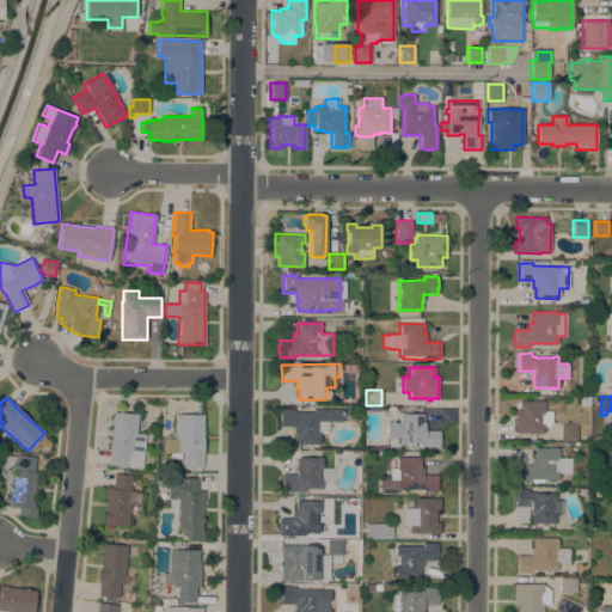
[(544,401),(544,414),(540,414),(540,423),(544,423),(544,433),(514,433),(515,410),(519,410),(519,401),(544,401)]
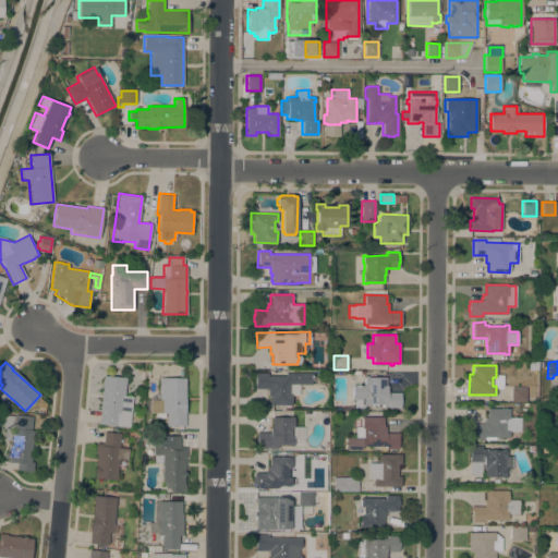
[(291,404),(269,404),(269,402),(269,398),(269,396),(268,396),(268,388),(255,388),(255,373),(267,373),(267,376),(286,376),(286,372),(312,373),(312,384),(300,384),(300,395),(292,395),(292,384),(289,384),(289,393),(291,393),(291,404)]
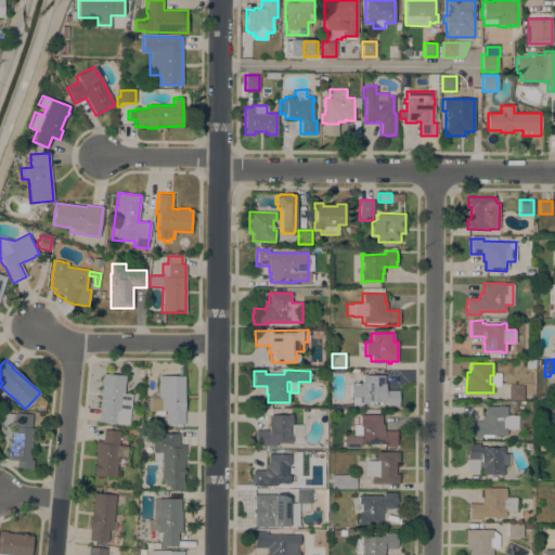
[(128,424),(98,422),(99,409),(98,409),(100,391),(101,391),(102,373),(125,375),(124,394),(131,395),(128,424)]
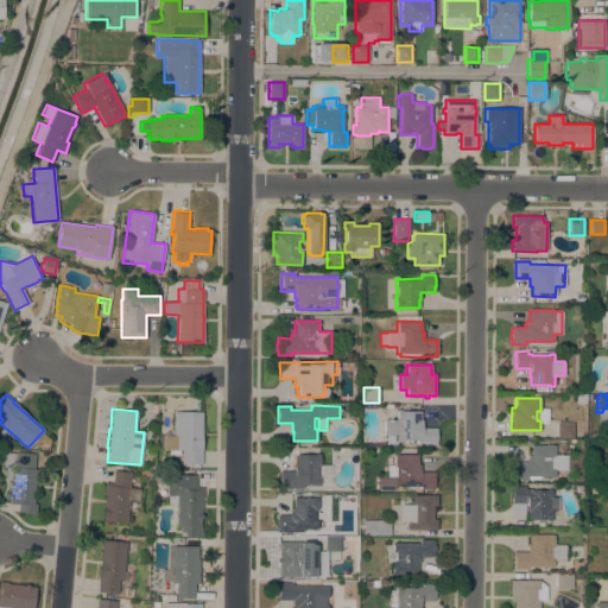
[(386,447),(386,435),(384,435),(384,419),(397,419),(397,410),(400,410),(420,411),(420,419),(422,419),(422,428),(437,428),(436,432),(437,432),(437,439),(436,439),(436,444),(423,444),(423,442),(418,442),(418,443),(415,443),(415,442),(406,441),(406,442),(404,442),(404,441),(397,441),(397,447),(386,447)]
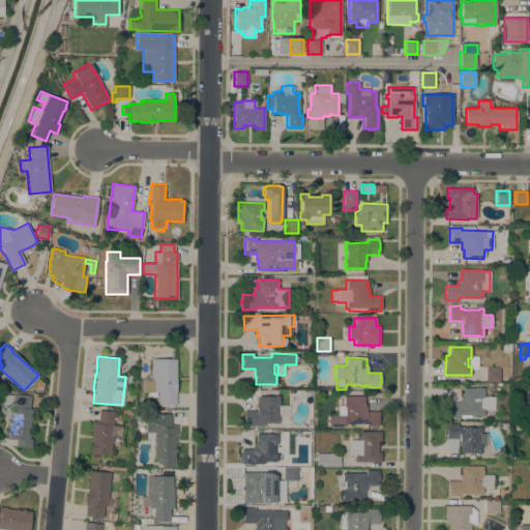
[(143,377),(149,373),(151,373),(151,358),(176,358),(176,405),(158,405),(158,392),(156,392),(156,396),(147,396),(147,392),(143,392),(143,377)]
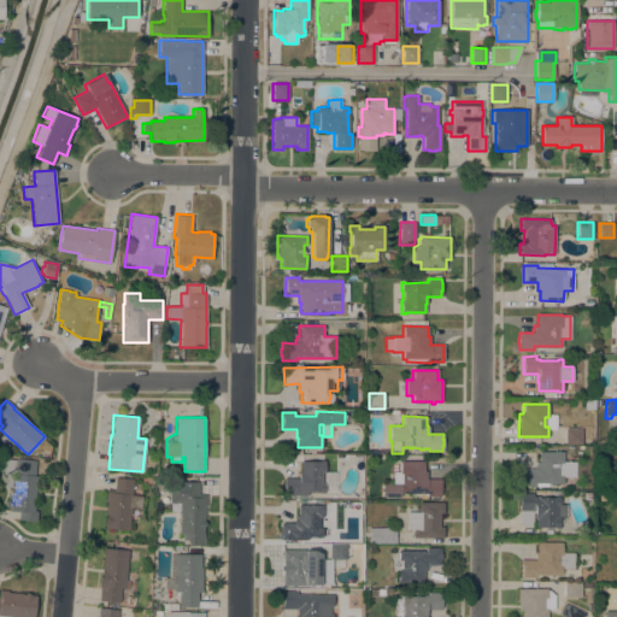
[(582,429),(581,444),(565,444),(565,429),(582,429)]
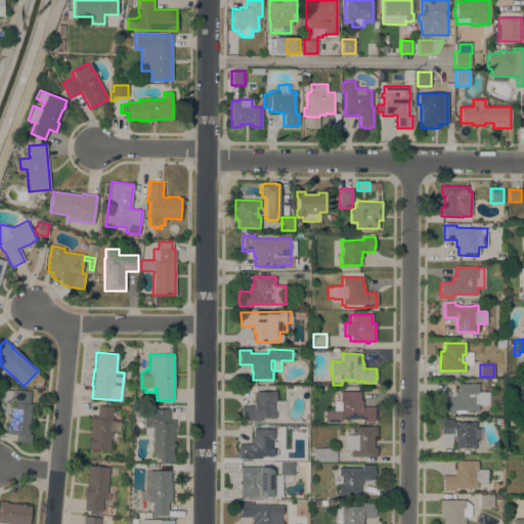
[(478,383),(478,392),(488,392),(488,404),(478,404),(478,410),(465,410),(465,412),(442,412),(442,408),(441,408),(441,402),(442,402),(442,398),(453,398),(453,395),(455,395),(455,392),(457,392),(457,383),(478,383)]
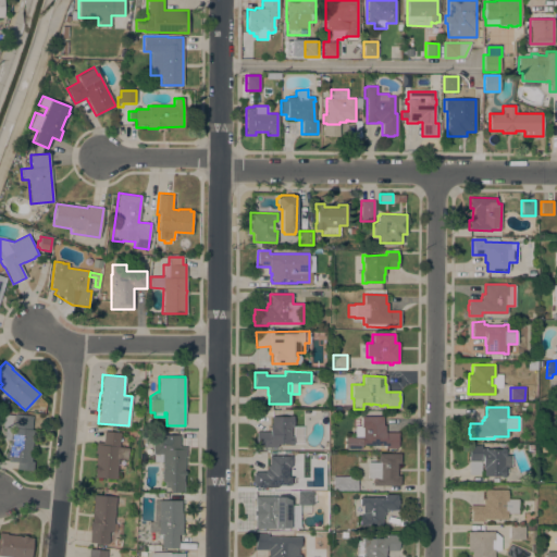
[(31,461),(34,461),(33,470),(16,469),(16,462),(8,461),(8,458),(4,458),(5,452),(9,452),(10,441),(3,440),(4,428),(2,428),(3,413),(14,415),(14,413),(33,416),(31,430),(34,430),(31,461)]
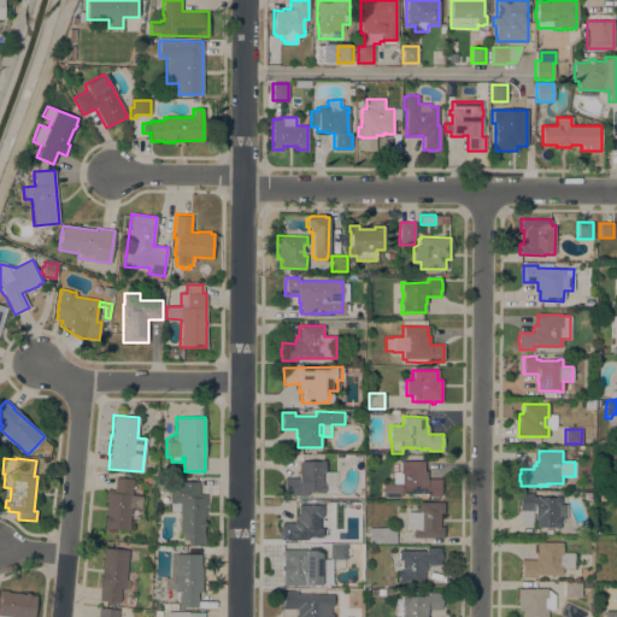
[(319,462),(319,460),(324,460),(324,472),(322,472),(322,483),(324,483),(324,492),(306,492),(306,495),(283,495),(283,477),(299,477),(299,470),(300,470),(300,462),(319,462)]
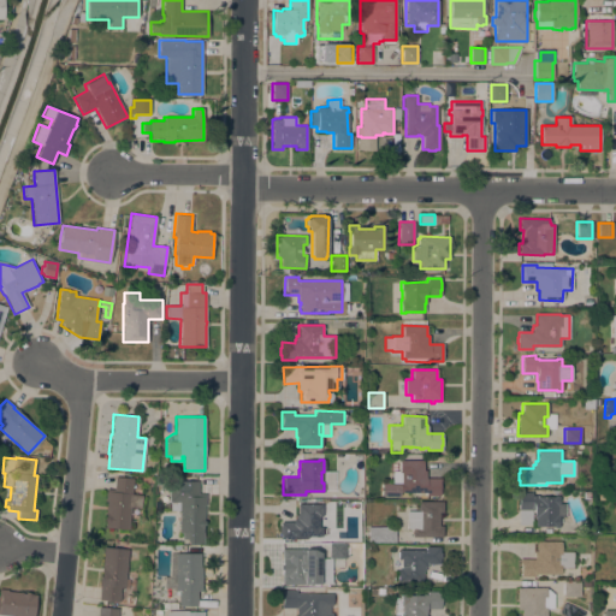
[(400,496),(381,496),(381,483),(391,483),(391,471),(400,471),(400,460),(424,460),(424,471),(426,471),(426,479),(440,479),(440,496),(426,496),(426,492),(400,492),(400,496)]
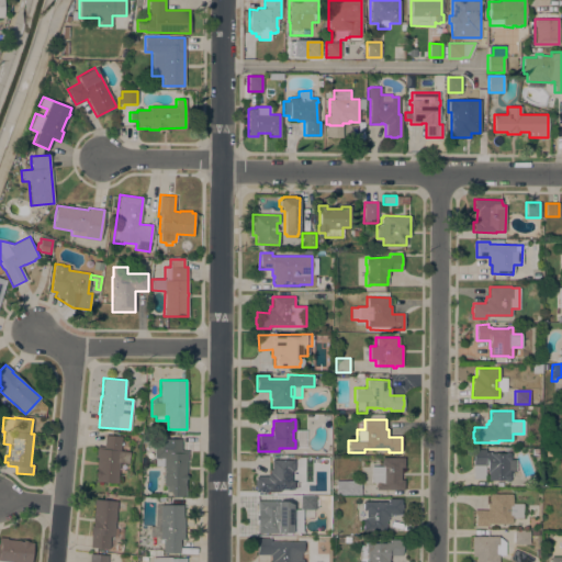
[(117,483),(96,482),(96,475),(94,475),(97,458),(96,457),(97,446),(103,446),(104,435),(122,436),(120,451),(130,451),(128,463),(120,462),(117,483)]
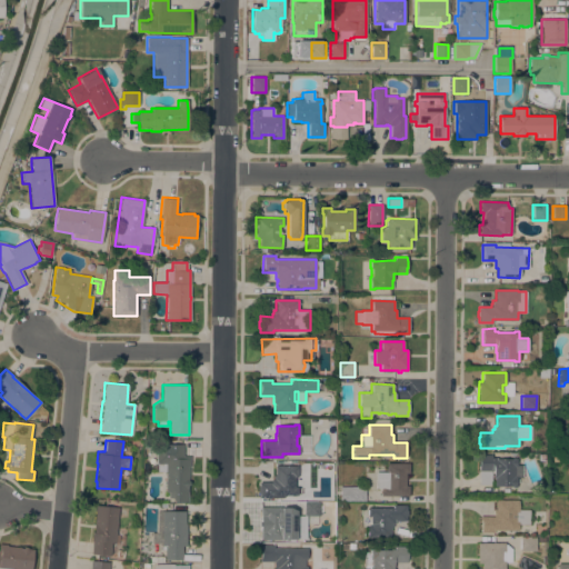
[(173,502),(173,501),(171,498),(168,498),(168,491),(166,491),(166,471),(158,471),(158,463),(156,463),(156,445),(182,445),(182,456),(189,456),(189,467),(188,467),(188,479),(187,479),(187,481),(189,481),(189,485),(187,485),(187,502),(173,502)]
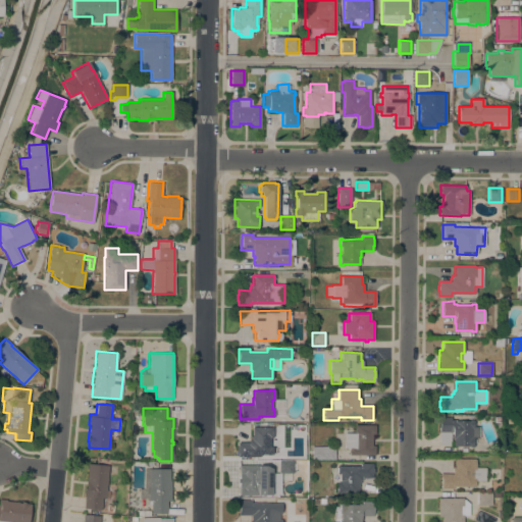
[(439,417),(451,417),(451,420),(473,420),(473,426),(471,426),(471,436),(473,436),(473,448),(469,447),(469,446),(453,446),(453,438),(452,438),(452,426),(451,426),(451,445),(439,445),(439,417)]
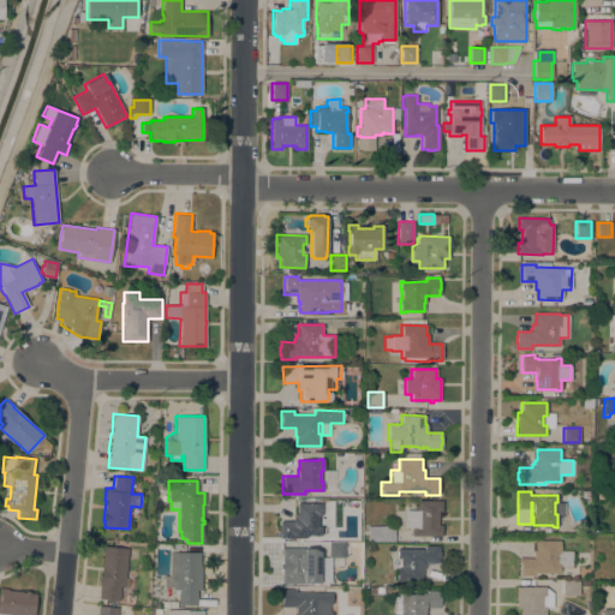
[(442,501),(442,511),(439,511),(439,524),(441,524),(441,536),(412,536),(412,527),(406,527),(406,511),(418,511),(418,501),(442,501)]
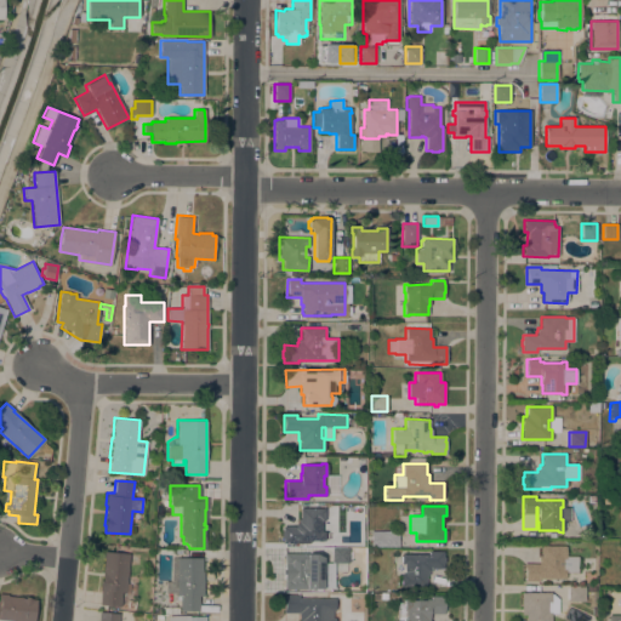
[(325,508),(324,520),(322,520),(322,531),(325,531),(325,540),(296,540),(296,543),(283,543),(283,537),(280,537),(280,531),(283,531),(283,525),(296,527),(296,523),(297,523),(297,519),(300,519),(300,507),(325,508)]
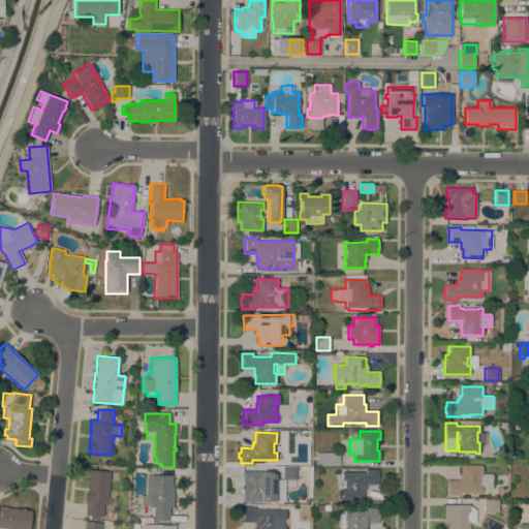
[(300,442),(311,442),(310,450),(300,449),(300,442)]
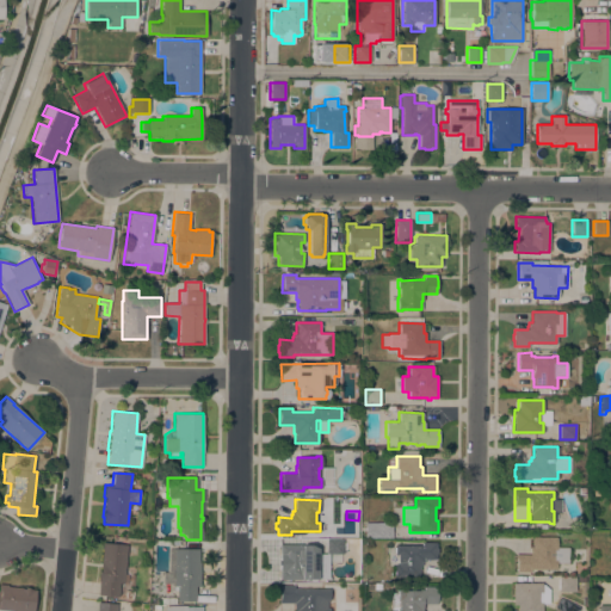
[(392,523),(393,537),(365,537),(365,523),(392,523)]
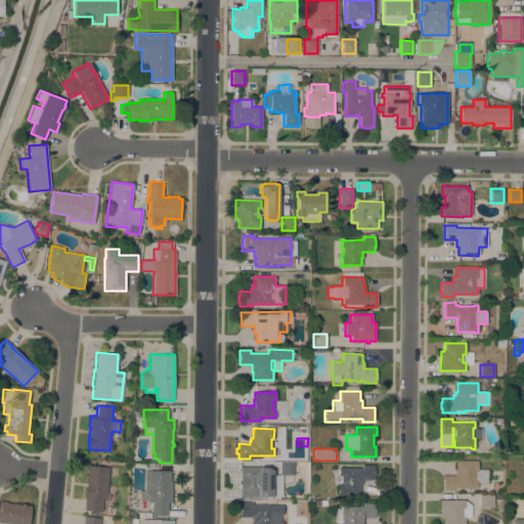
[(477,461),(477,470),(487,470),(486,482),(477,482),(477,488),(454,488),(454,490),(442,490),(442,475),(454,475),(454,469),(456,469),(456,468),(455,468),(455,462),(456,462),(456,461),(477,461)]
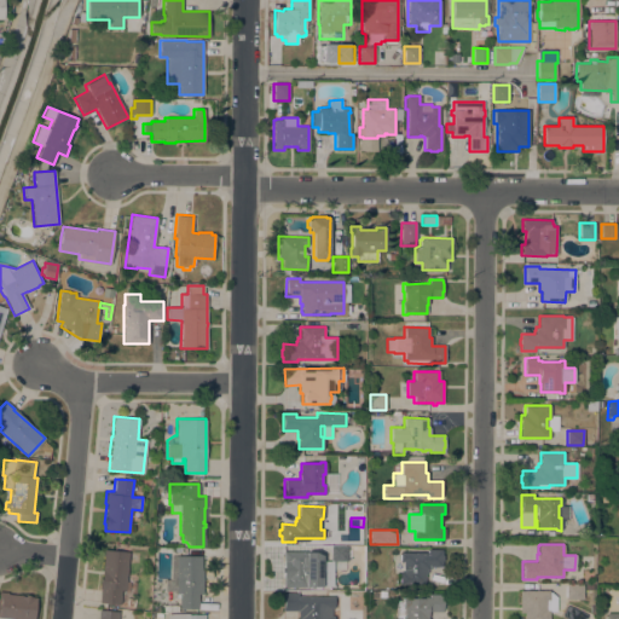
[(347,570),(329,570),(329,561),(330,561),(330,547),(347,547),(347,570)]
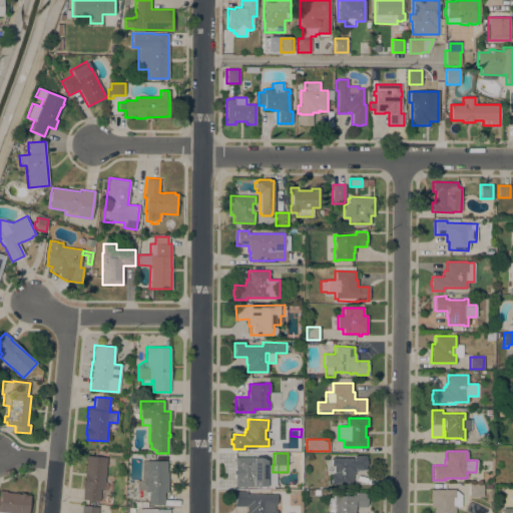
[(100,489),(99,501),(81,499),(86,455),(107,458),(103,489),(100,489)]
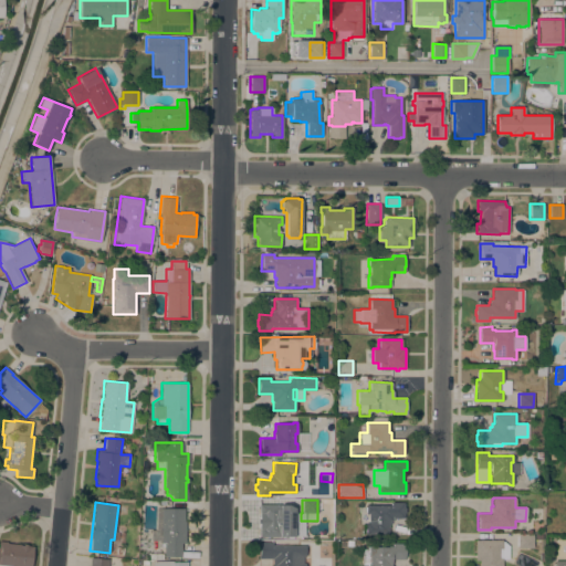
[(391,505),(391,502),(404,502),(404,507),(406,507),(405,512),(404,512),(404,517),(392,517),(392,521),(390,521),(390,524),(388,524),(388,535),(366,535),(366,524),(359,524),(360,512),(365,512),(365,505),(391,505)]
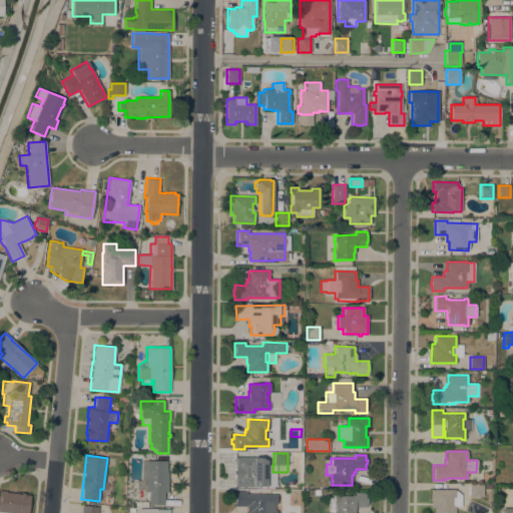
[(234,486),(234,457),(259,457),(267,460),(267,486),(234,486)]
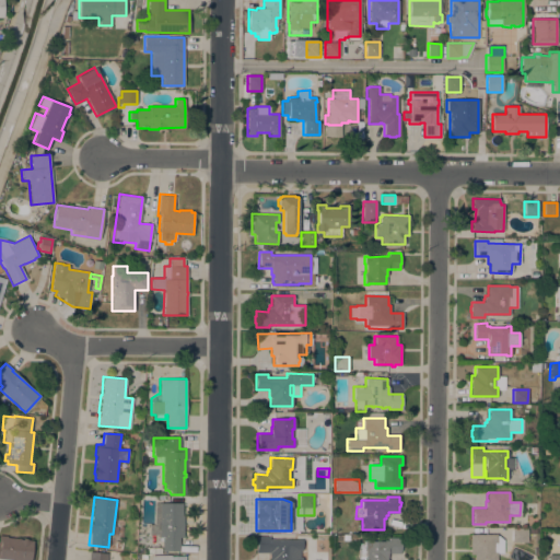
[(182,503),(182,515),(184,515),(183,537),(179,537),(179,551),(162,551),(162,537),(160,537),(160,502),(182,503)]
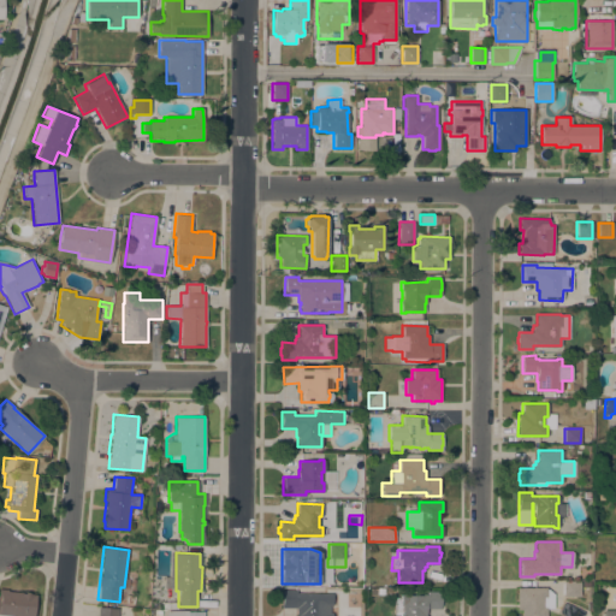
[(580,581),(580,596),(563,596),(563,581),(580,581)]
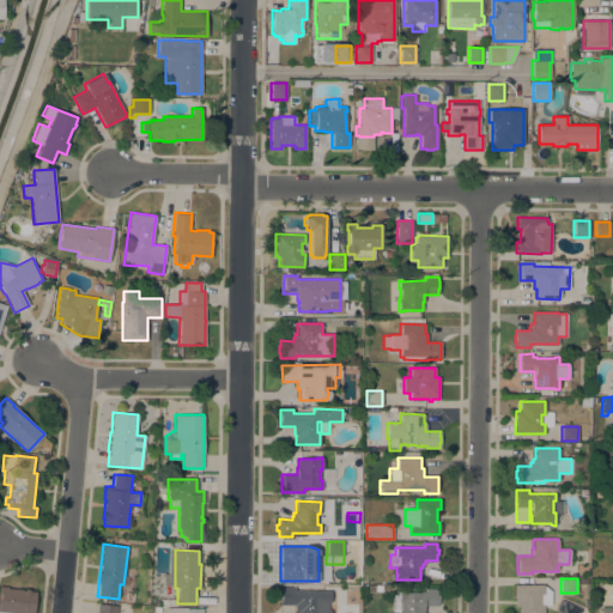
[(551,605),(544,605),(544,612),(519,612),(519,607),(514,607),(514,584),(544,584),(544,586),(545,586),(551,590),(551,605)]
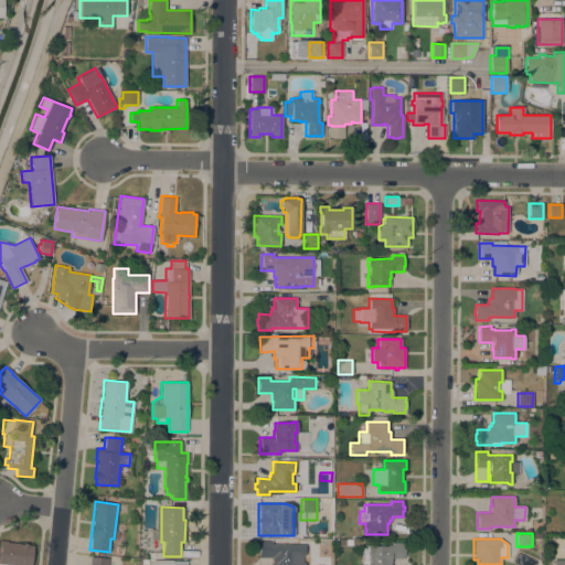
[(0,564),(0,540),(7,541),(7,542),(22,544),(22,543),(27,543),(27,544),(32,545),(31,564),(0,564)]
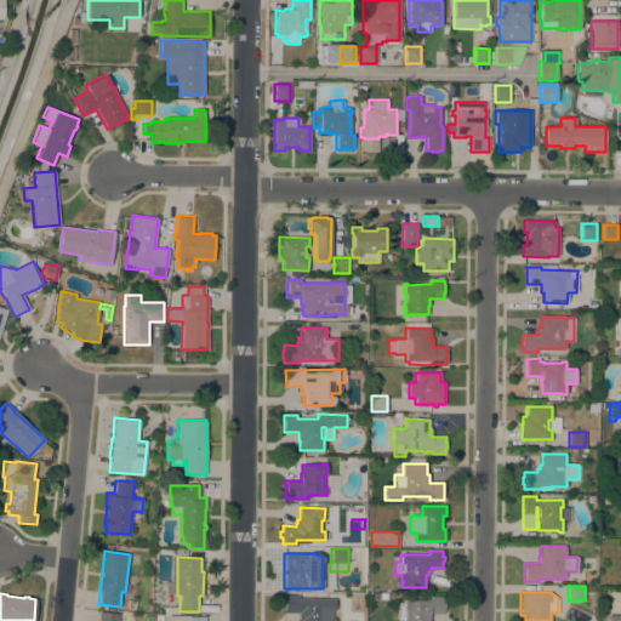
[(335,598),(335,610),(332,610),(332,617),(335,617),(335,620),(301,620),(298,620),(298,613),(284,613),(284,598),(285,598),(285,594),(298,596),(298,598),(335,598)]
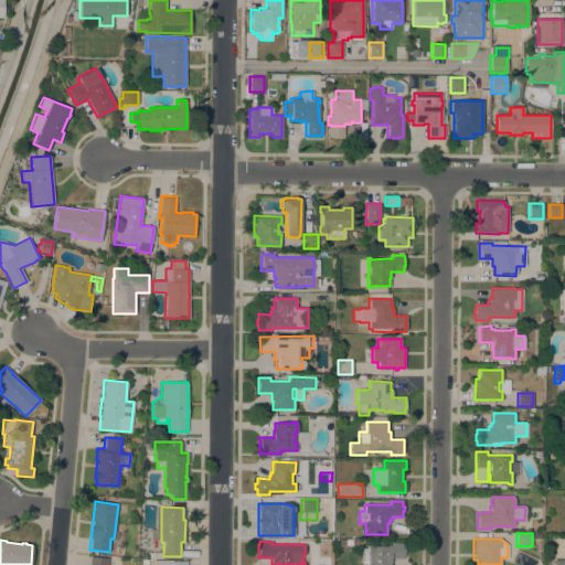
[(404,542),(404,558),(391,558),(391,564),(368,564),(362,564),(361,548),(368,548),(368,546),(387,546),(387,545),(392,545),(392,542),(404,542)]
